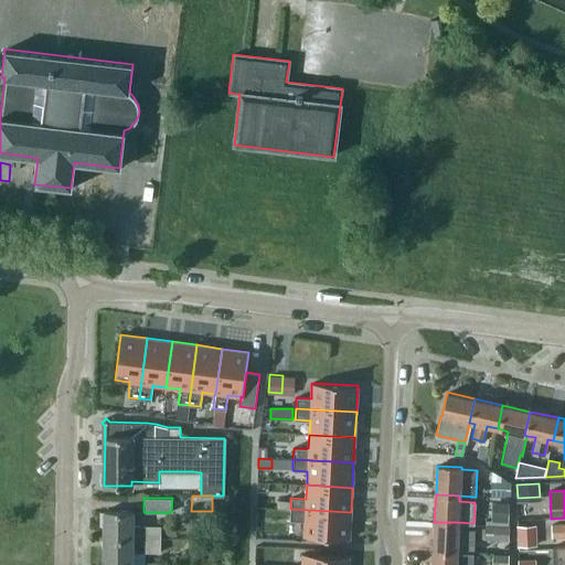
[(491,502),(491,521),(509,521),(509,502),(491,502)]
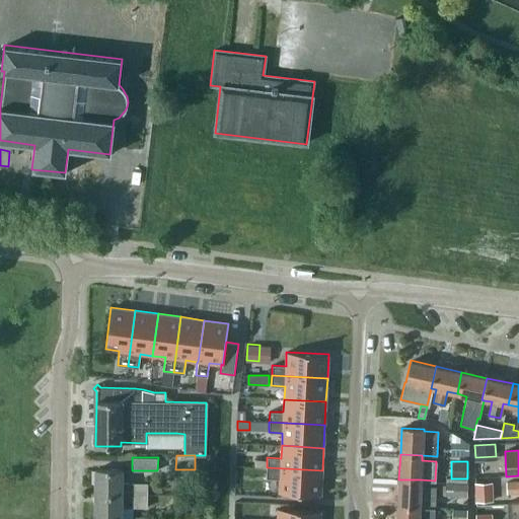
[(320,495),(322,470),(267,467),(266,478),(280,478),(279,493),(320,495)]
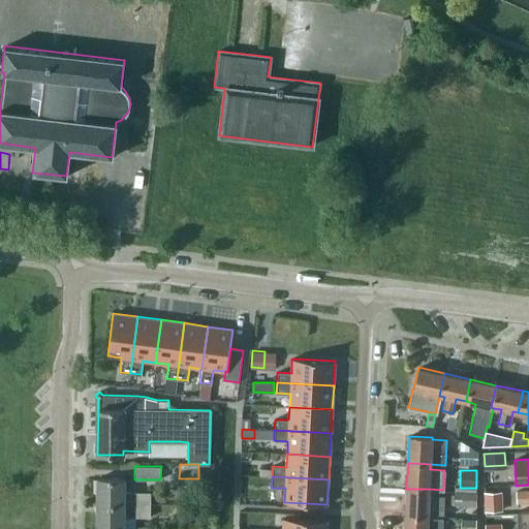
[(124,502),(134,502),(150,502),(150,492),(124,492),(124,479),(97,478),(97,501),(124,502)]
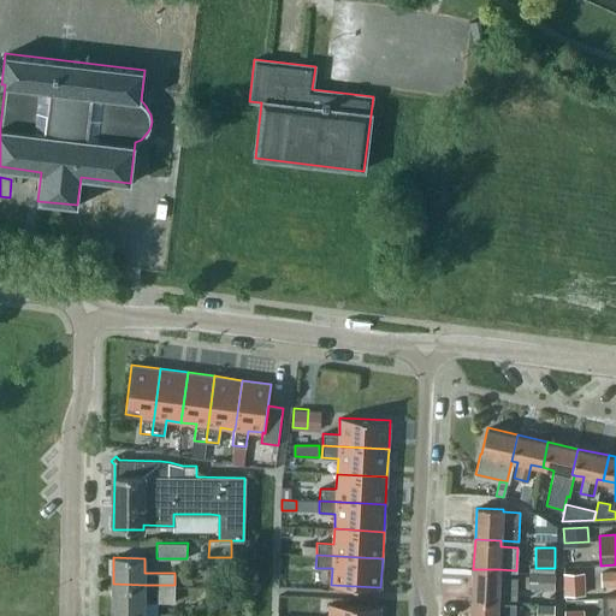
[(472,600),(516,602),(517,579),(499,578),(499,569),(473,569),(472,600)]
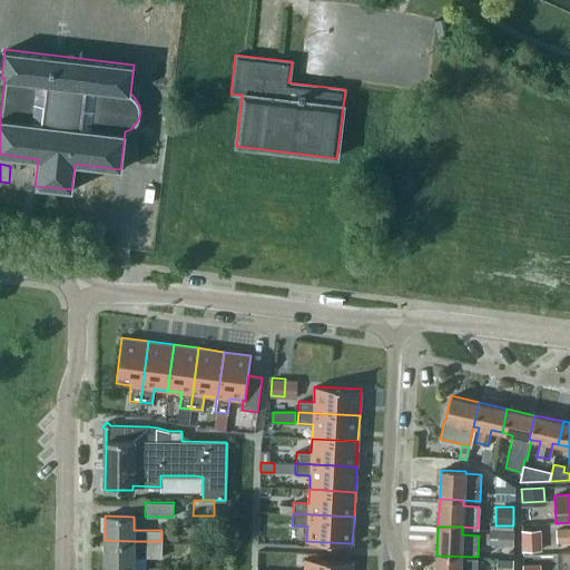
[(513,528),(501,527),(500,542),(513,542),(513,528)]
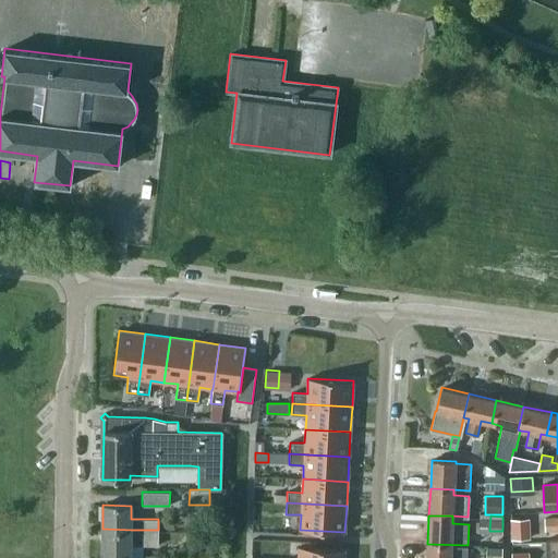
[(557,518),(544,519),(545,531),(557,530),(557,518)]
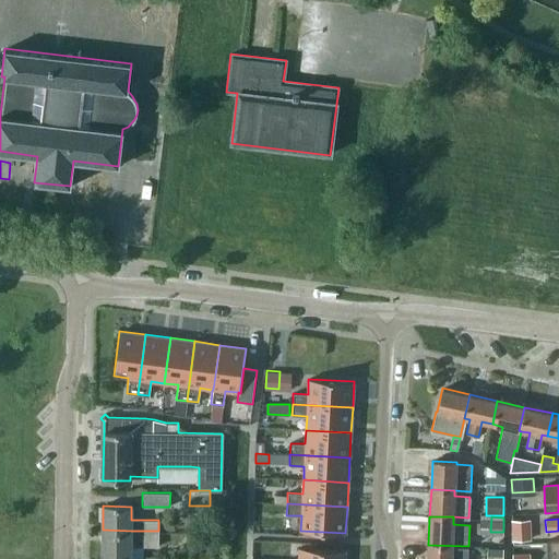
[(530,539),(528,520),(513,521),(514,539),(530,539)]
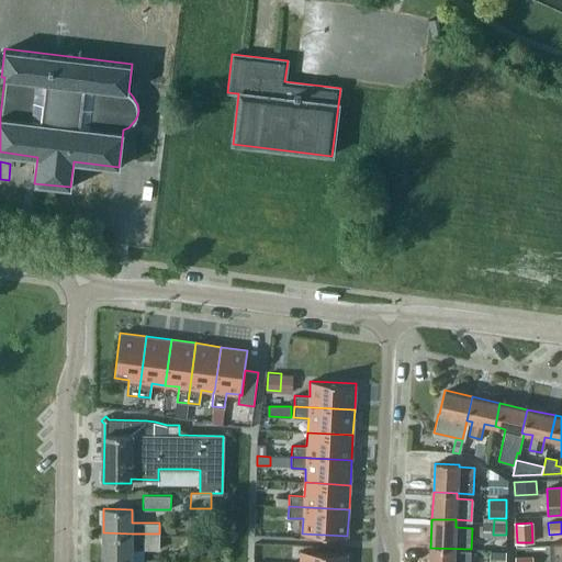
[(102,559),(132,560),(132,534),(103,532),(102,559)]
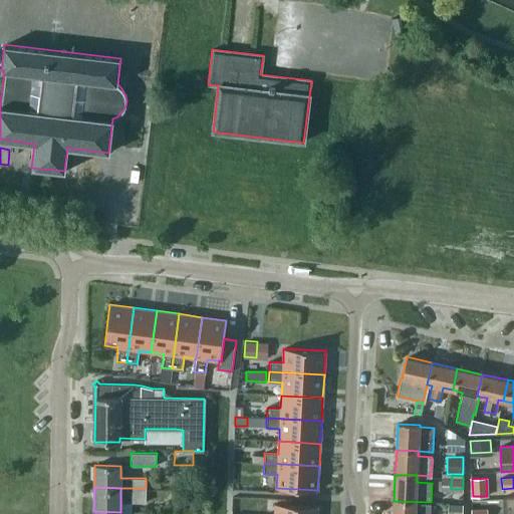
[(145,503),(146,488),(131,488),(130,502),(145,503)]
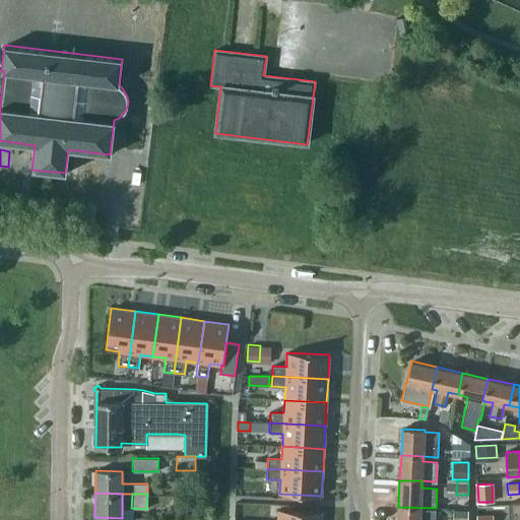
[(519,519),(519,503),(508,504),(508,519),(519,519)]
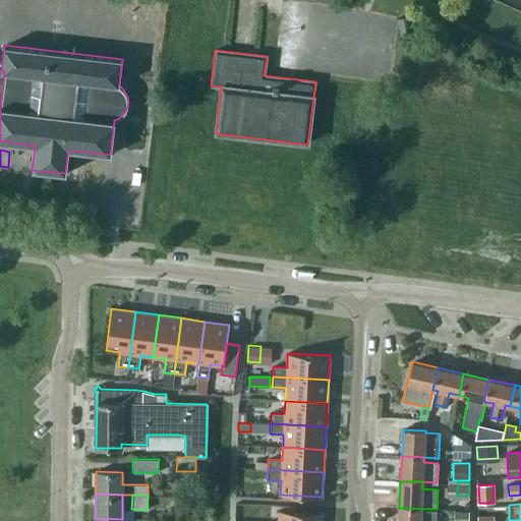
[(399,508),(398,520),(436,520),(437,509),(399,508)]
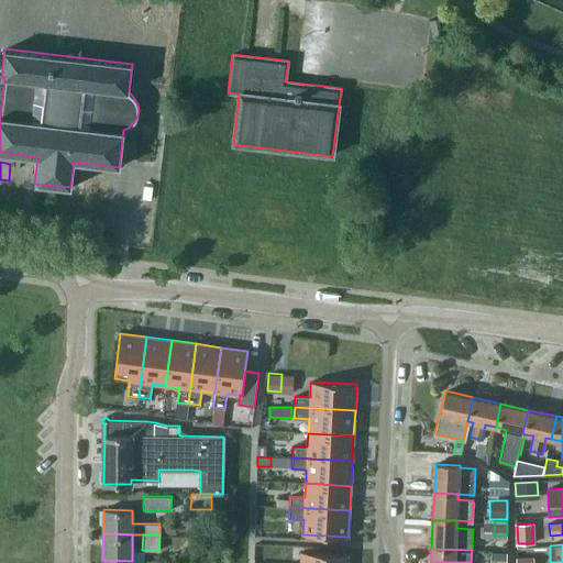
[(346,562),(348,554),(301,552),(300,562),(346,562)]
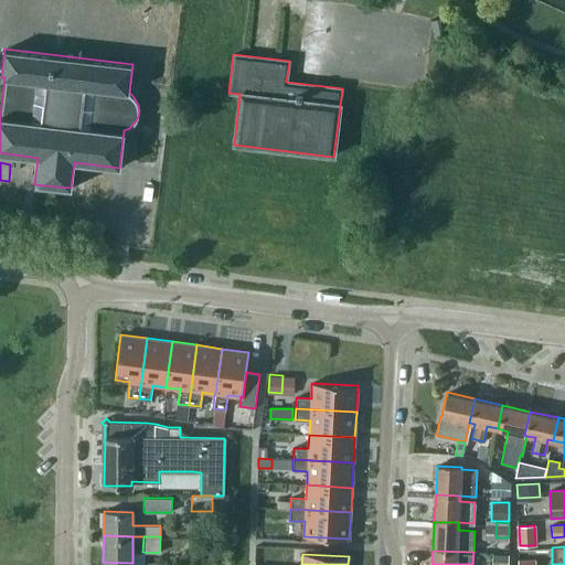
[(491,564),(507,564),(508,555),(492,555),(491,564)]
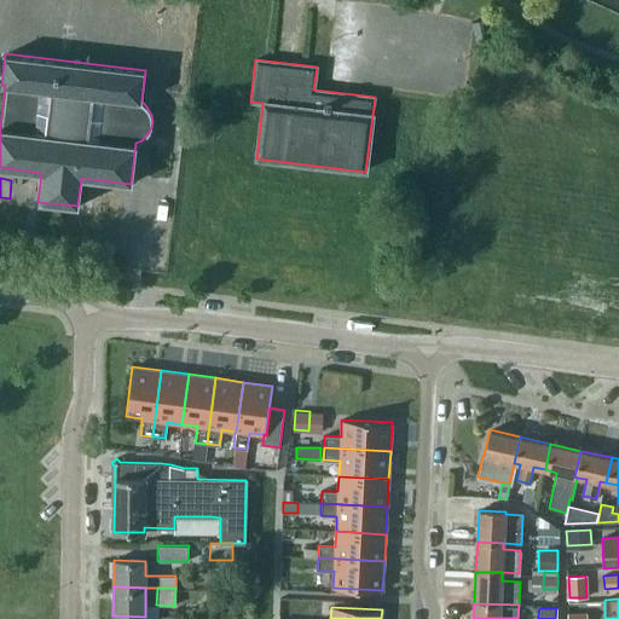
All buildings are outlined.
